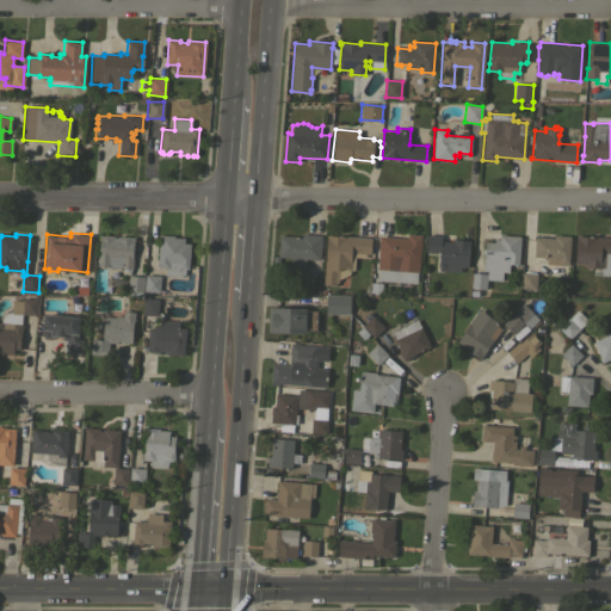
[(113,235),(113,238),(117,238),(117,236),(135,238),(134,241),(133,257),(133,269),(131,269),(131,271),(122,271),(123,269),(121,269),(121,266),(107,266),(105,266),(105,267),(100,267),(100,265),(97,265),(98,253),(99,239),(99,234),(113,235)]
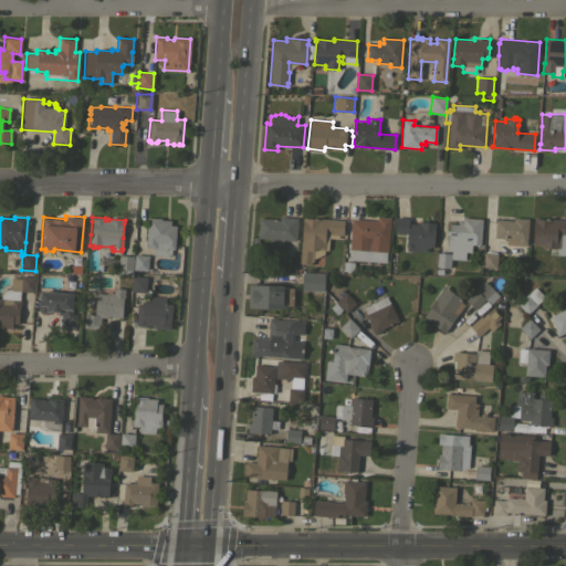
[(147,217),(161,218),(161,220),(170,220),(170,224),(176,226),(175,249),(167,249),(167,251),(155,250),(155,248),(145,247),(147,217)]
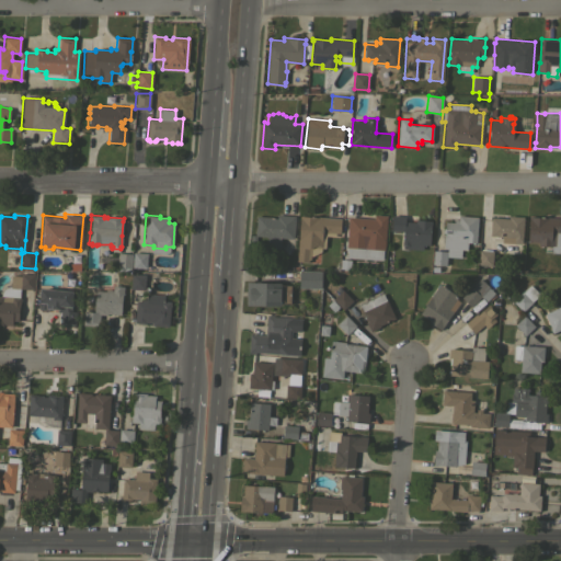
[(256,216),(276,217),(276,215),(295,216),(294,239),(281,238),(279,248),(266,248),(267,237),(256,236),(256,241),(250,240),(250,235),(254,235),(256,216)]
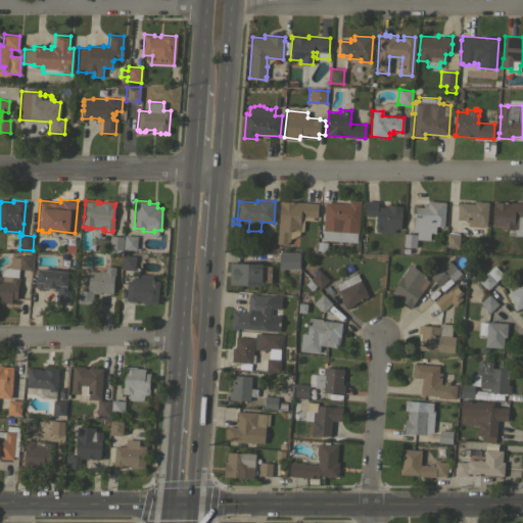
[(348,204),(348,200),(361,201),(359,225),(358,225),(358,232),(340,231),(341,224),(323,223),(324,202),(348,204)]
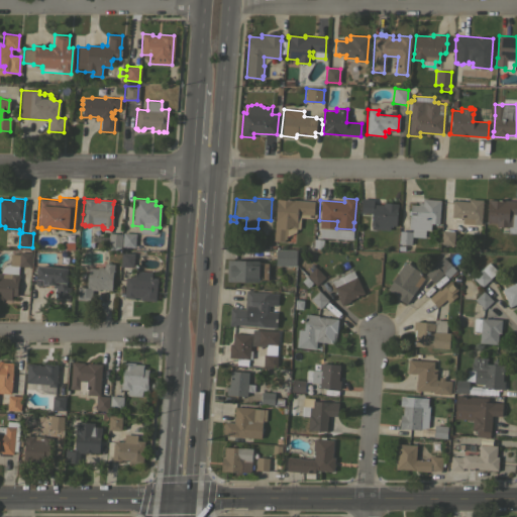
[(374,199),(373,204),(383,205),(383,202),(398,203),(397,207),(396,225),(390,225),(390,230),(371,229),(372,225),(371,225),(372,213),(360,212),(362,198),(374,199)]
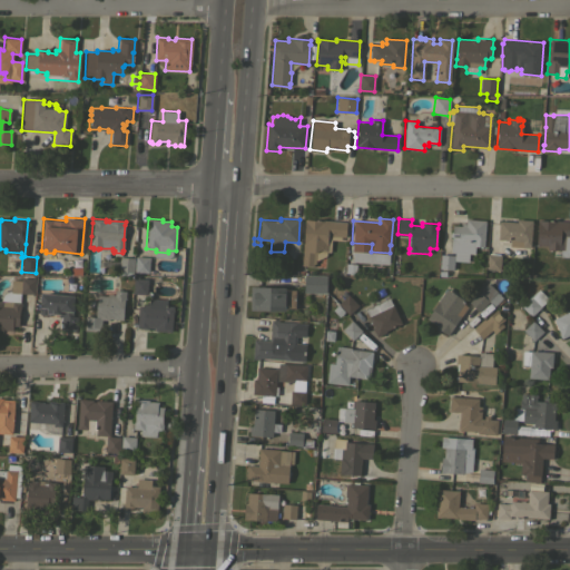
[(485,220),(483,246),(474,246),(474,254),(469,254),(468,262),(454,261),(453,269),(439,268),(440,254),(454,255),(454,253),(450,252),(452,225),(461,226),(461,223),(465,223),(465,218),(485,220)]
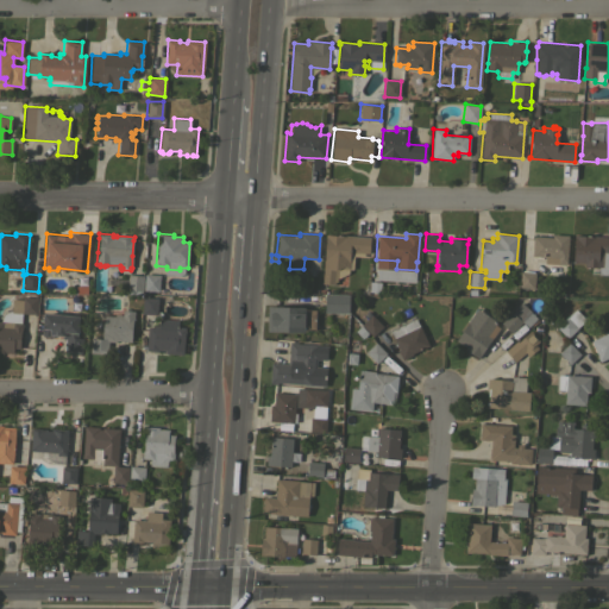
[(370,237),(369,253),(364,252),(364,257),(353,256),(353,269),(341,269),(338,270),(337,282),(334,281),(334,284),(321,283),(325,234),(345,236),(345,234),(370,237)]
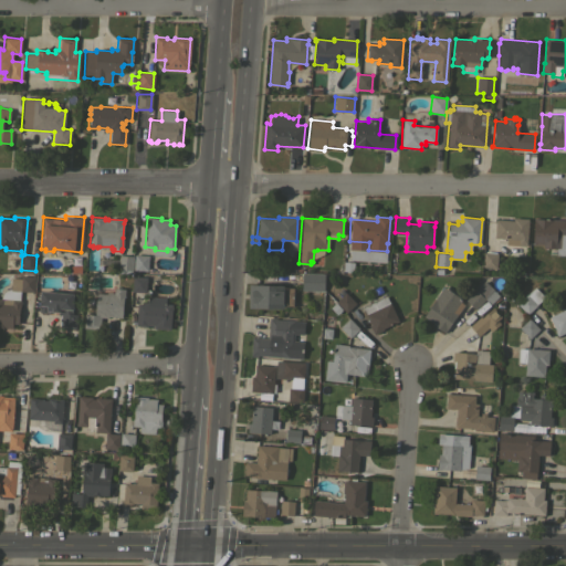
[(495,219),(513,220),(513,218),(528,218),(526,245),(505,244),(506,239),(494,238),(495,219)]
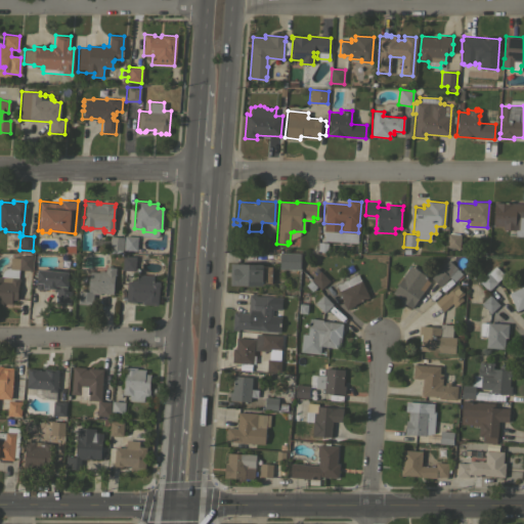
[(523,203),(523,229),(515,229),(503,229),(504,226),(492,225),(494,205),(493,205),(493,202),(511,203),(523,203)]
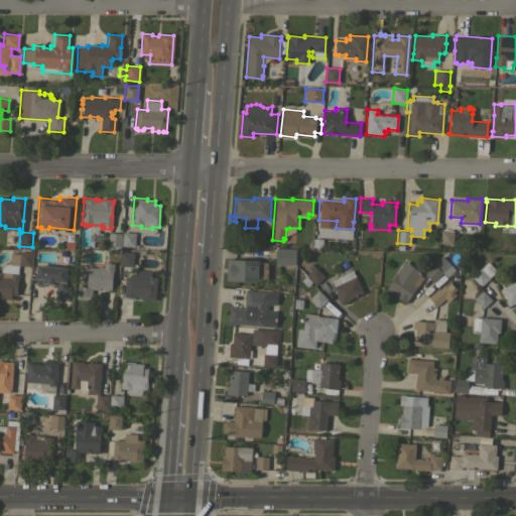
[(440,230),(454,231),(453,243),(457,244),(456,249),(439,248),(440,230)]
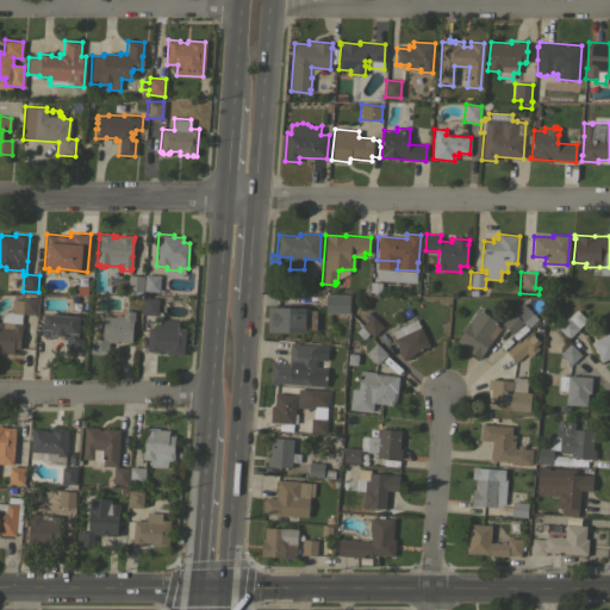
[(129,274),(144,275),(143,292),(142,292),(141,294),(128,293),(128,291),(128,290),(129,274)]
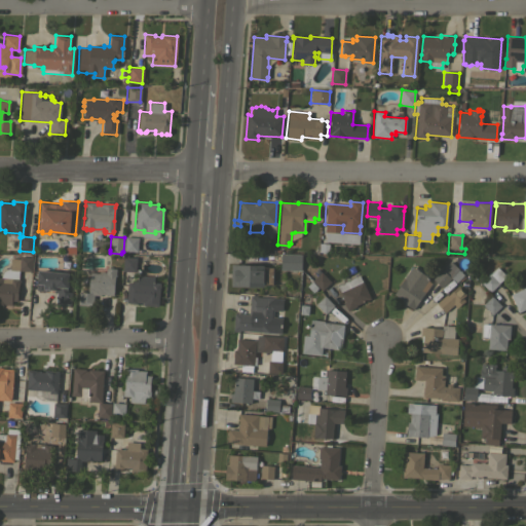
[(124,236),(138,237),(137,252),(123,251),(124,236)]
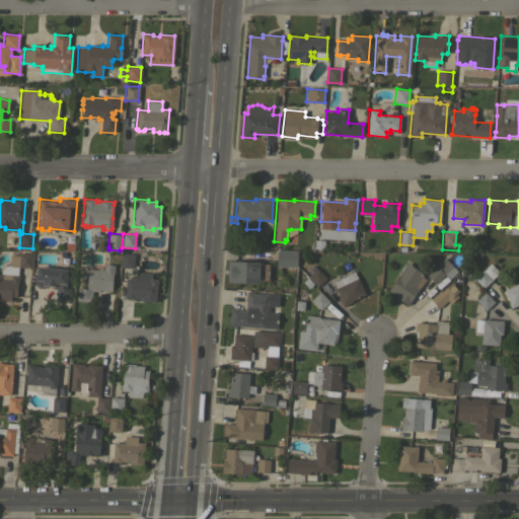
[(10,254),(19,255),(19,252),(20,252),(20,249),(30,250),(30,253),(32,253),(30,268),(18,267),(18,275),(19,275),(17,297),(11,296),(11,301),(3,300),(3,301),(0,300),(0,274),(1,271),(2,269),(4,267),(6,266),(9,265),(10,254)]
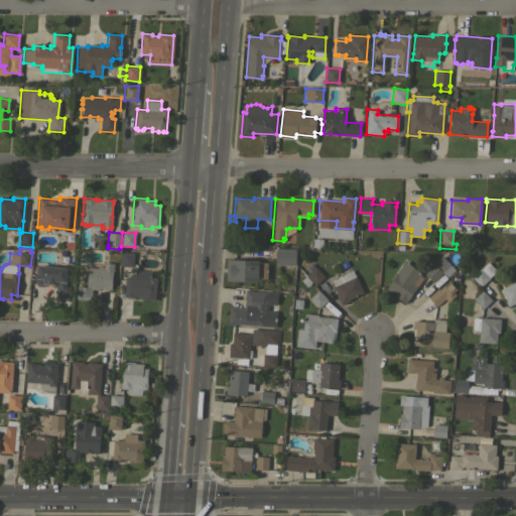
[(295,250),(295,265),(274,264),(275,249),(295,250)]
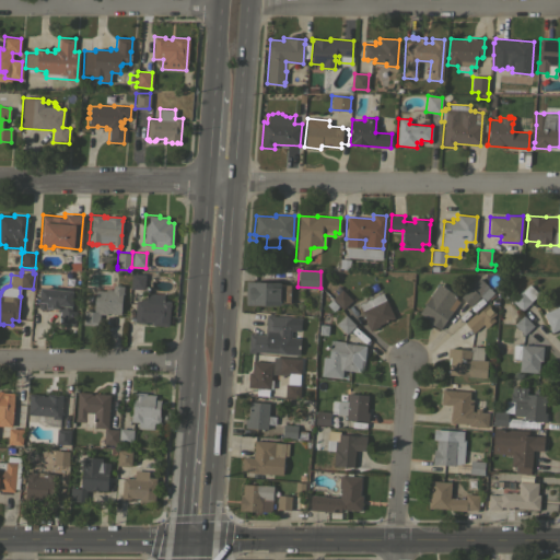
[(131,273),(146,273),(144,289),(130,288),(131,273)]
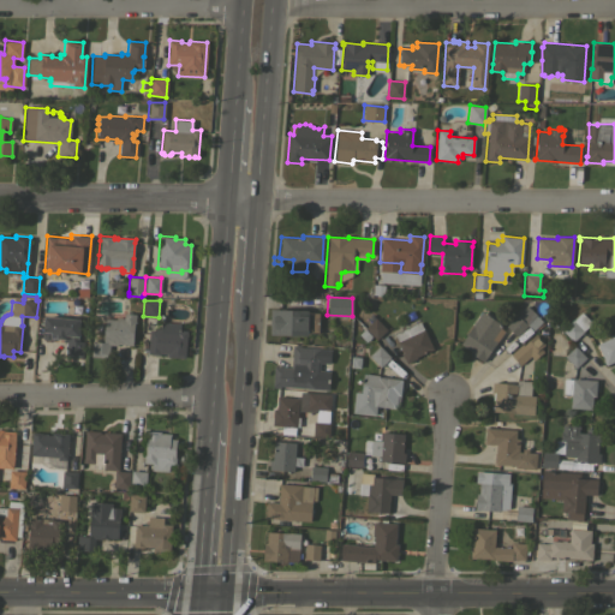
[(517,315),(526,304),(537,315),(536,315),(542,321),(532,330),(526,324),(517,336),(506,326),(517,315)]
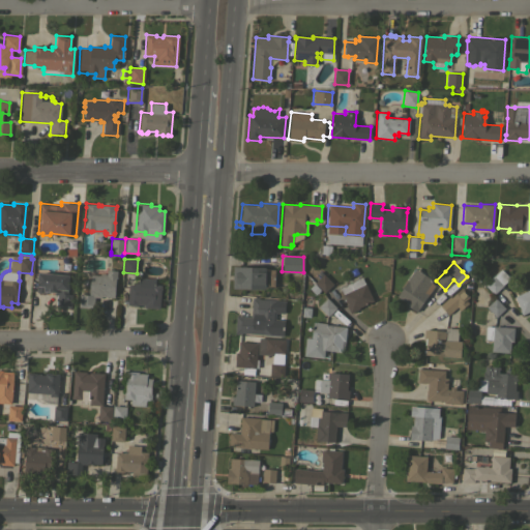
[(233,266),(265,267),(265,289),(232,288),(233,266)]
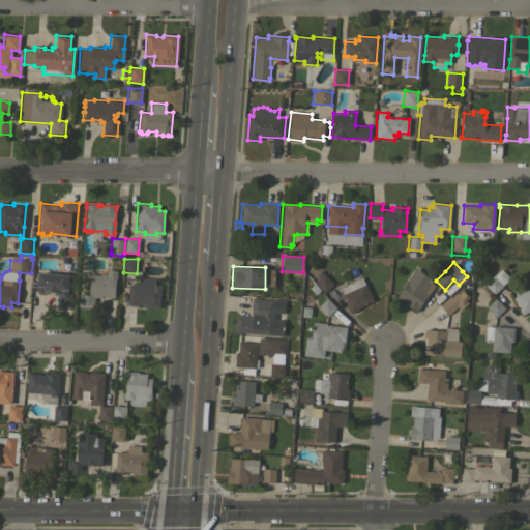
[(396,296),(407,281),(415,268),(433,281),(431,283),(435,285),(416,312),(404,303),(405,302),(396,296)]
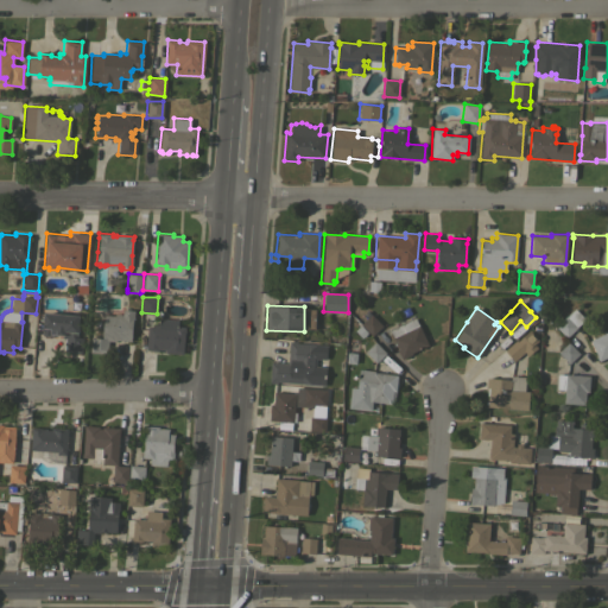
[(555,327),(565,316),(567,316),(574,308),(584,320),(567,337),(555,327)]
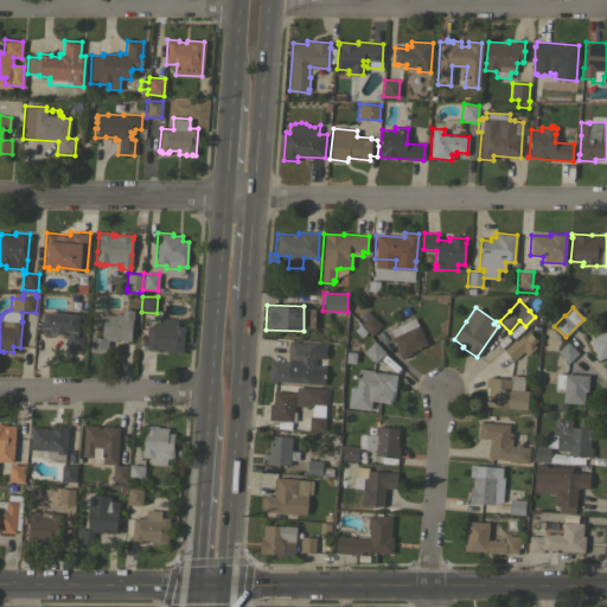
[(90,337),(101,337),(103,314),(114,314),(114,313),(122,314),(122,308),(134,310),(133,319),(132,319),(131,340),(114,339),(114,340),(108,340),(107,353),(89,351),(90,337)]
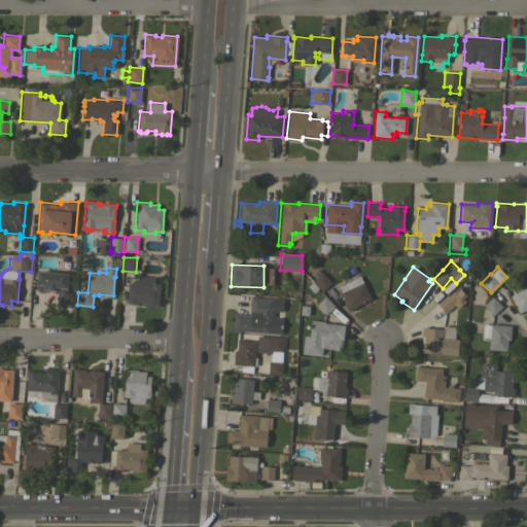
[(61,273),(61,271),(68,271),(68,274),(67,289),(68,289),(67,292),(71,292),(70,306),(56,305),(57,292),(54,292),(54,290),(45,289),(45,291),(36,290),(38,271),(61,273)]
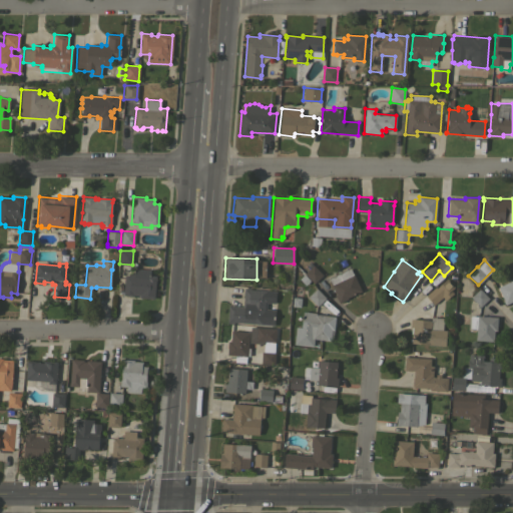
[(323,275),(314,283),(304,274),(313,265),(323,275)]
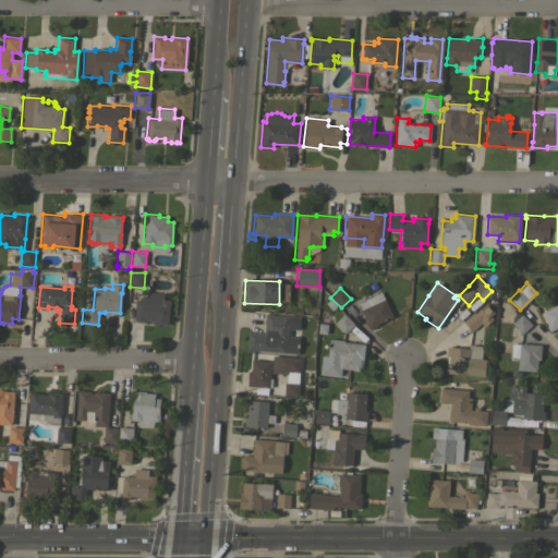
[(380,291),(392,316),(377,324),(377,325),(368,329),(364,320),(365,319),(360,310),(361,310),(358,303),(380,291)]
